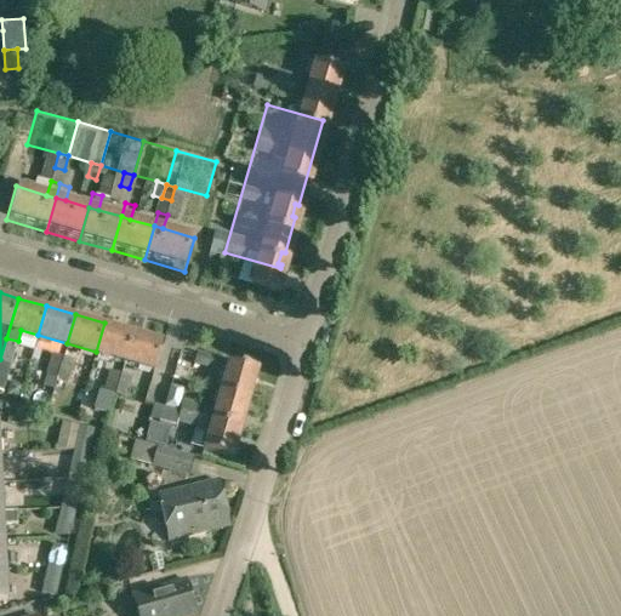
[(96,352),(125,360),(134,331),(104,323),(96,352)]
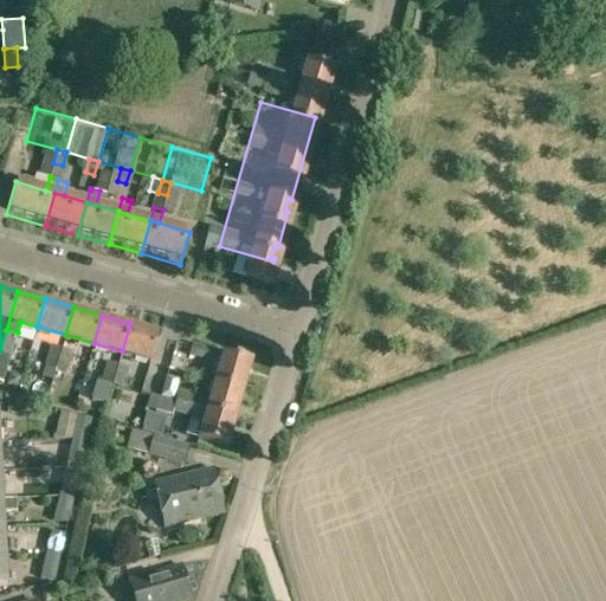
[(130,323),(122,351),(150,360),(159,331),(130,323)]
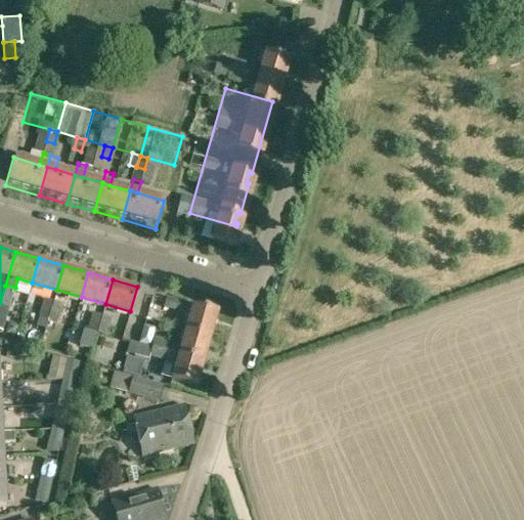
[(5,286),(0,303),(9,306),(15,288),(5,286)]
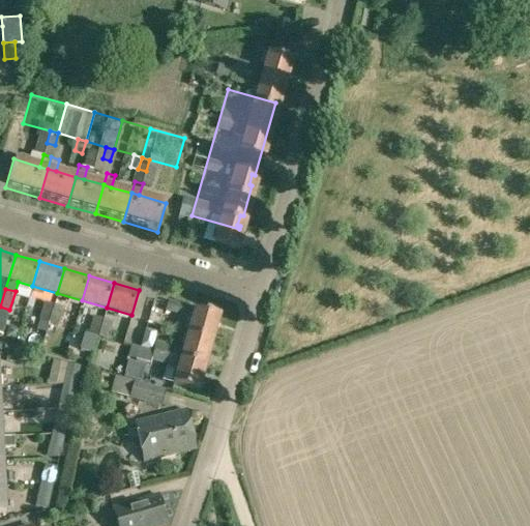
[(167,308),(182,312),(184,302),(170,298),(167,308)]
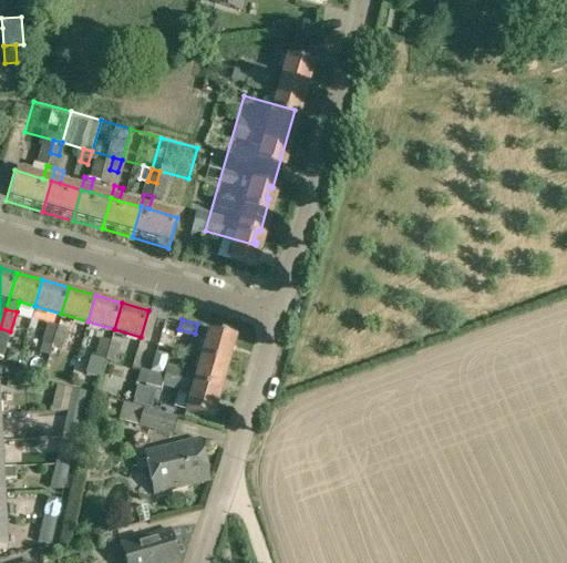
[(48,321),(42,340),(53,343),(59,324),(48,321)]
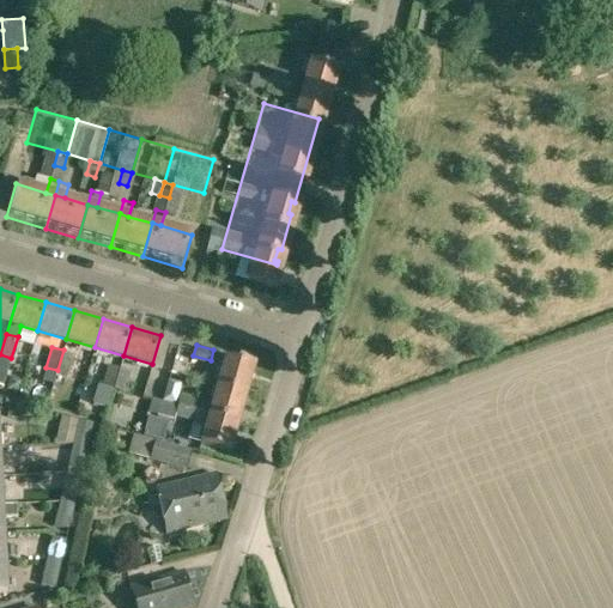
[(64,350),(58,370),(68,374),(74,353),(64,350)]
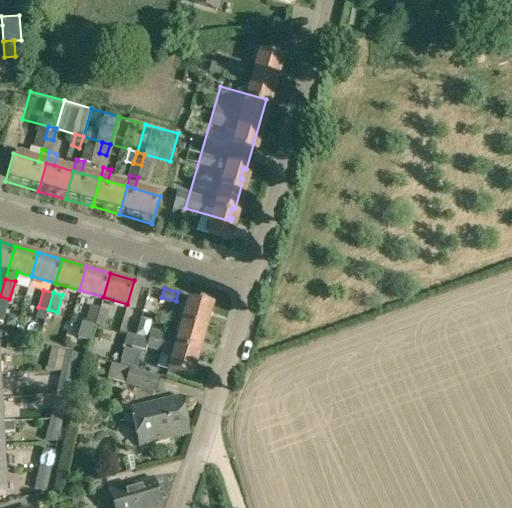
[(213,302),(189,295),(187,304),(182,320),(206,326),(213,302)]
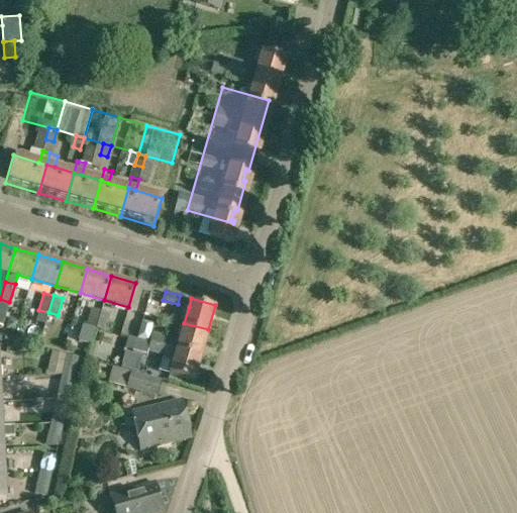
[(9,302),(0,299),(0,323),(3,324),(9,302)]
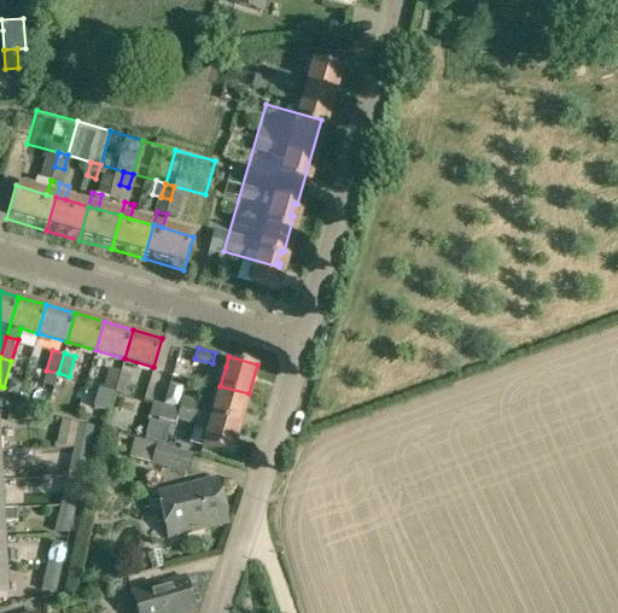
[(110,366),(104,387),(115,390),(121,369),(110,366)]
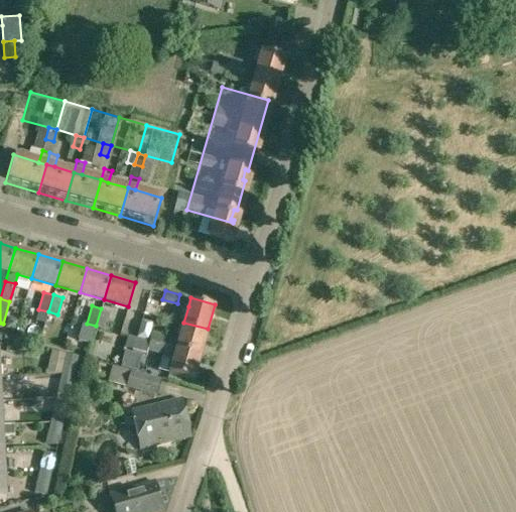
[(101,308),(96,326),(105,329),(110,311),(101,308)]
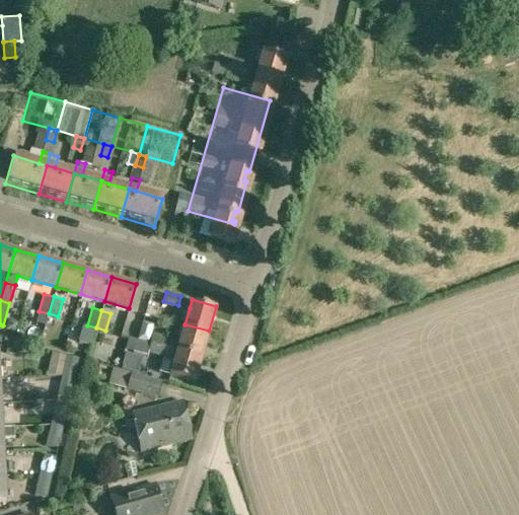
[(17,330),(20,319),(9,316),(6,326),(17,330)]
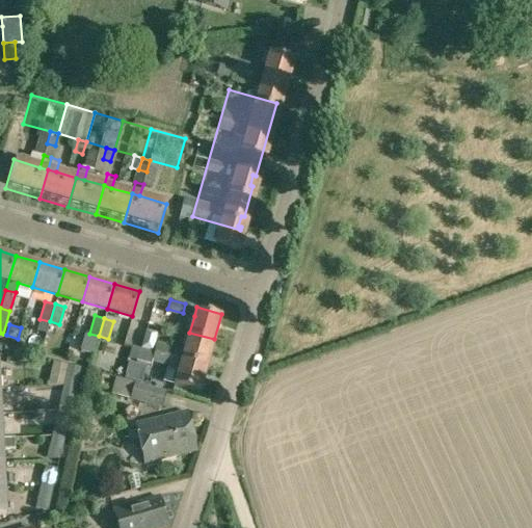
[(157,340),(154,349),(207,364),(214,339),(189,333),(185,348),(157,340)]
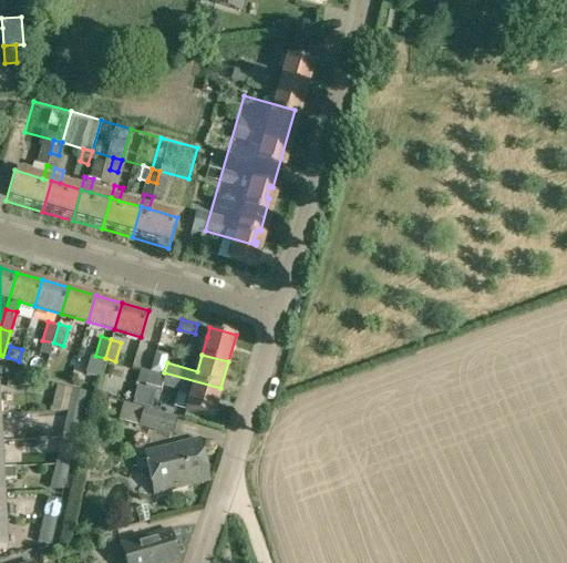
[(48,359),(40,357),(37,368),(44,370),(48,359)]
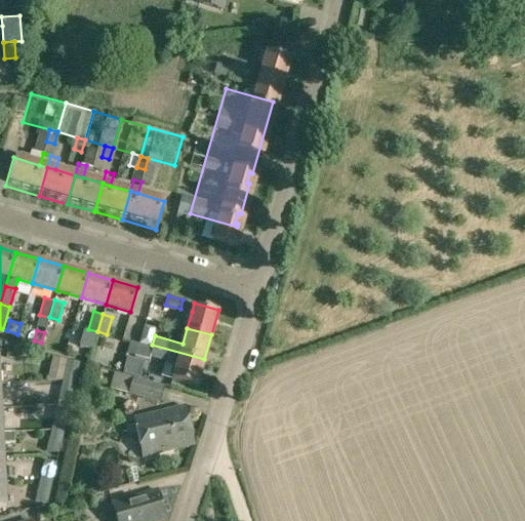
[(138,341),(135,354),(150,357),(151,353),(167,358),(167,361),(177,363),(173,377),(197,384),(204,359),(152,345),(138,341)]
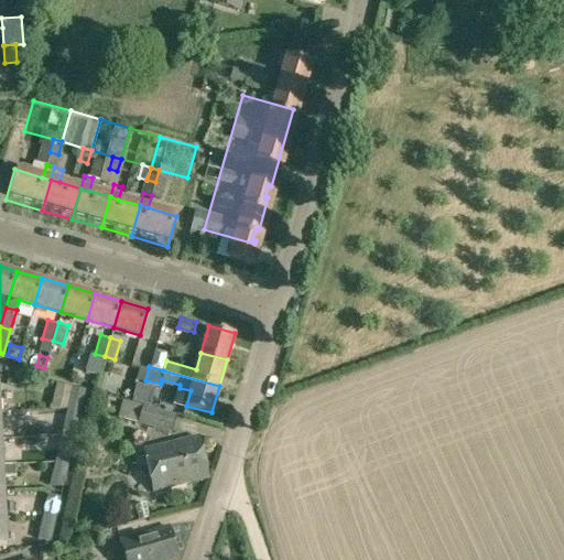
[(73,385),(67,406),(82,409),(86,387),(73,385)]
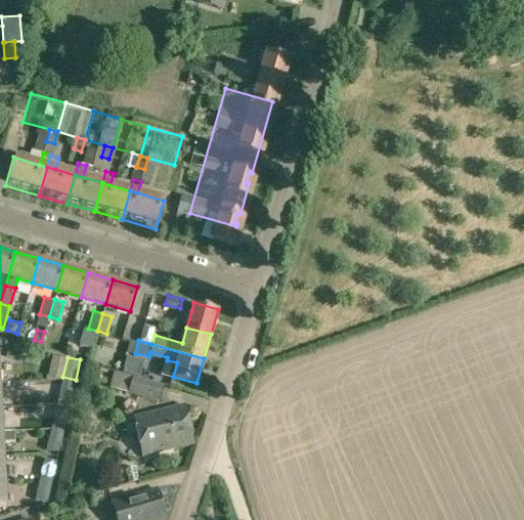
[(115,369),(110,385),(128,390),(133,374),(115,369)]
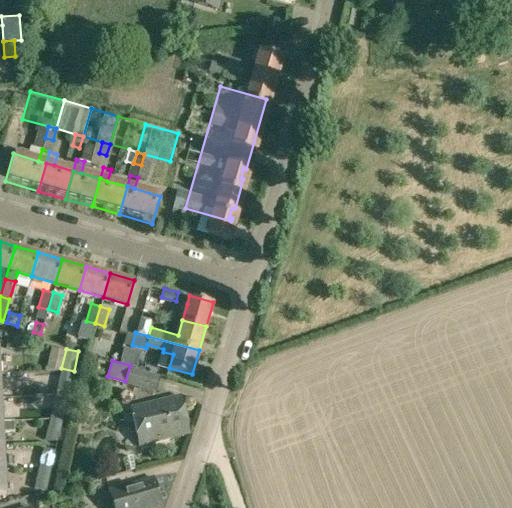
[(125,381),(157,391),(162,374),(130,365),(125,381)]
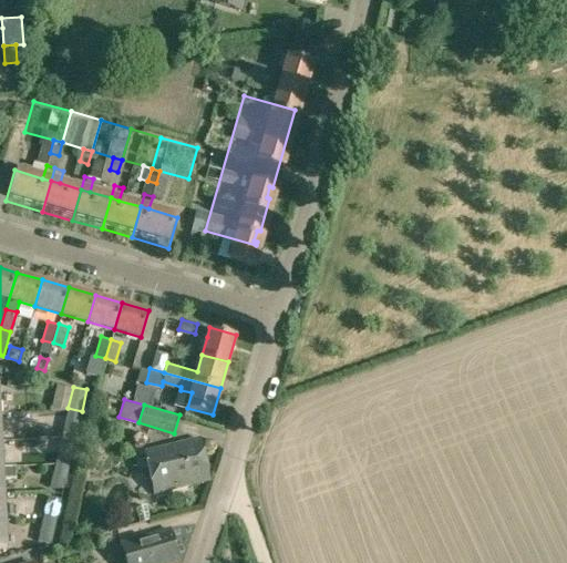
[(68,408),(63,430),(76,433),(82,411),(68,408)]
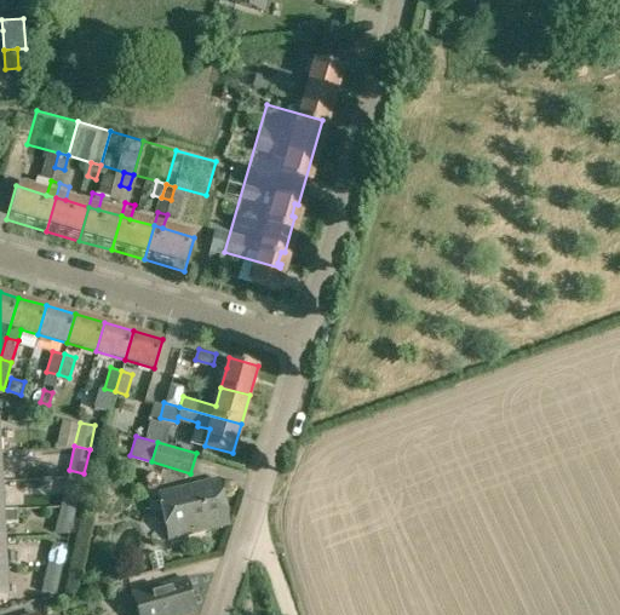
[(160,490),(171,536),(229,522),(218,477),(160,490)]
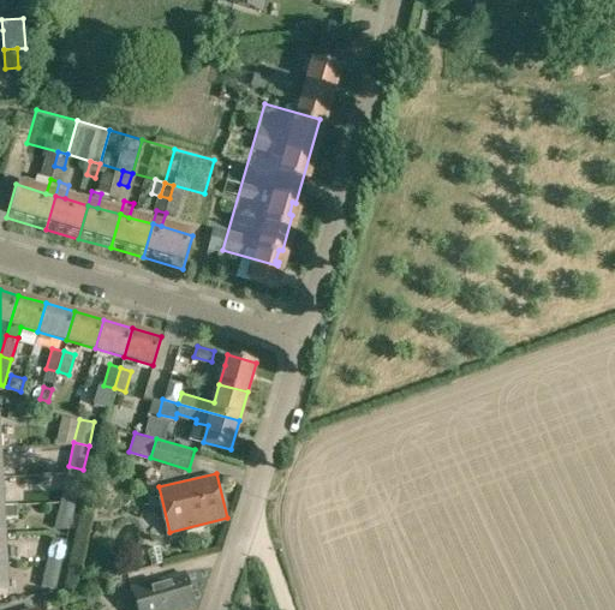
[(66,477),(60,501),(61,501),(75,503),(81,480),(66,477)]
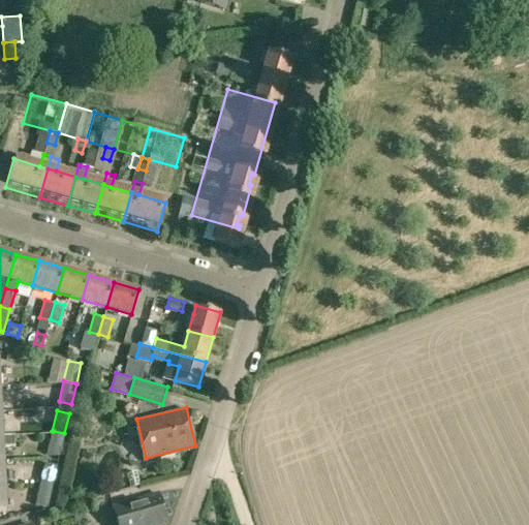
[(52,431),(48,452),(60,454),(64,433),(53,431),(52,431)]
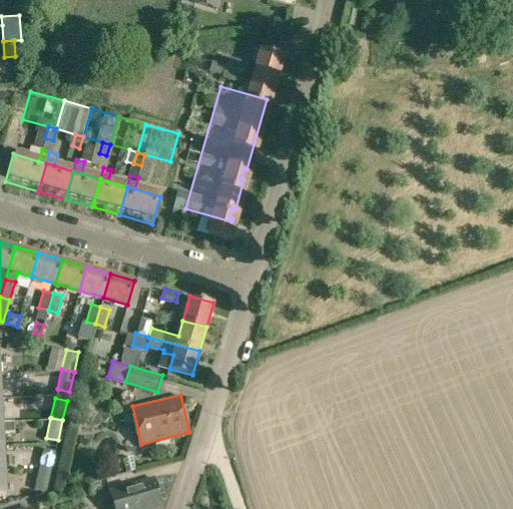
[(2,420),(0,420),(0,444),(4,444),(3,431),(14,430),(13,419),(2,420)]
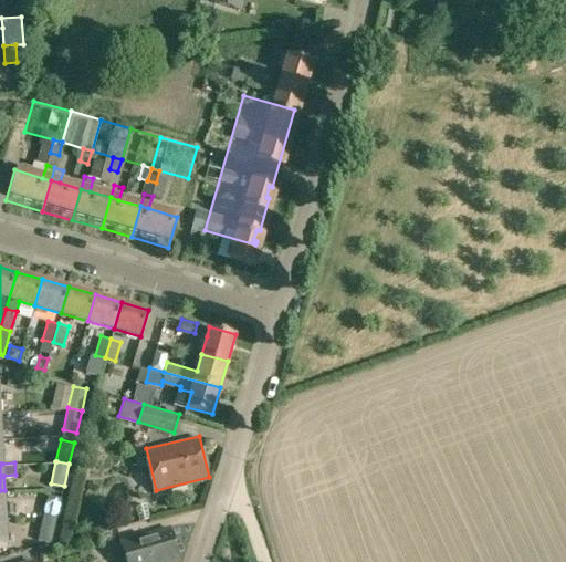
[(29,511),(28,492),(13,492),(14,512),(29,511)]
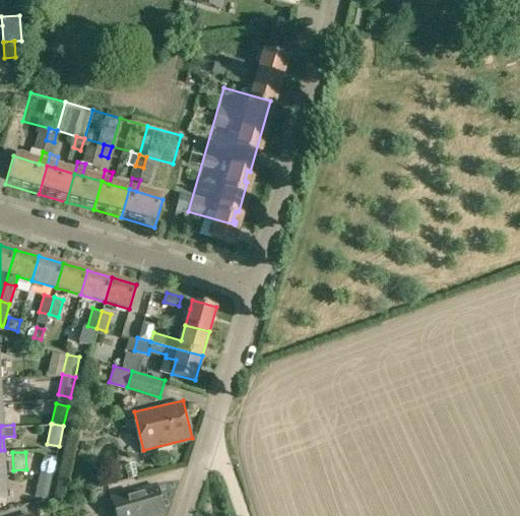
[(45,453),(40,473),(52,475),(56,456),(45,453)]
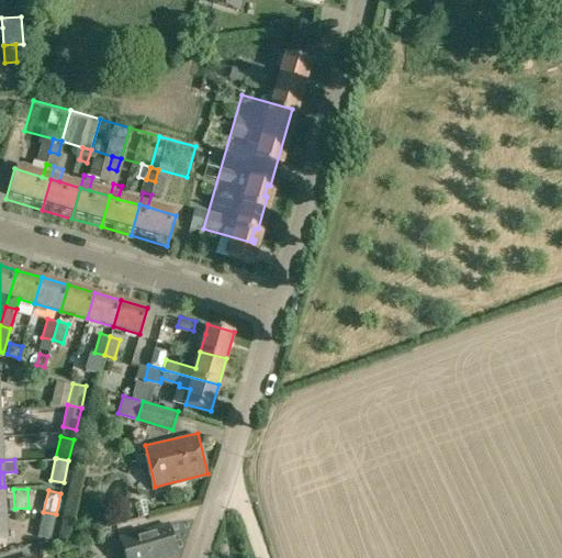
[(43,512),(38,533),(51,536),(56,514),(43,512)]
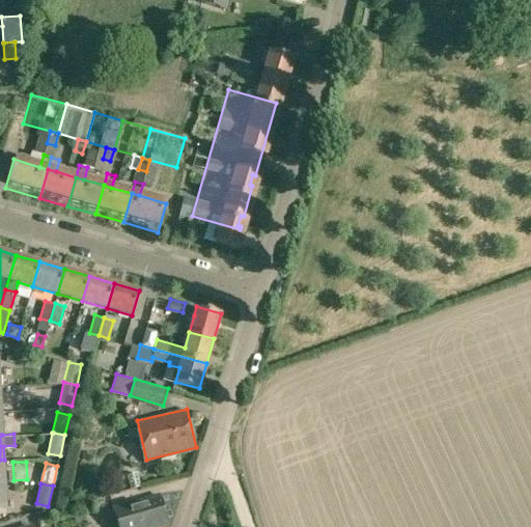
[(114,505),(119,526),(163,526),(168,526),(159,493),(114,505)]
